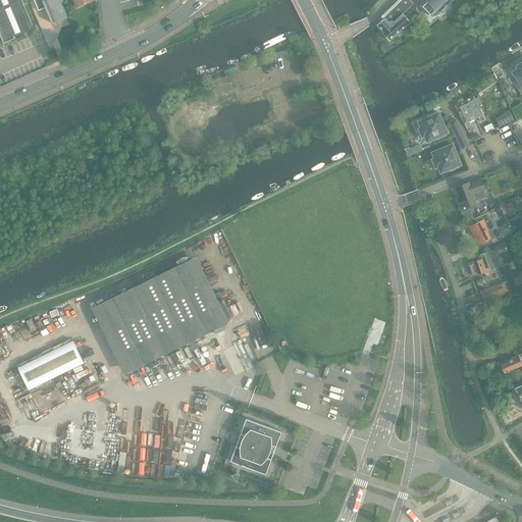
[(0,0),(0,9),(21,0),(0,0)]
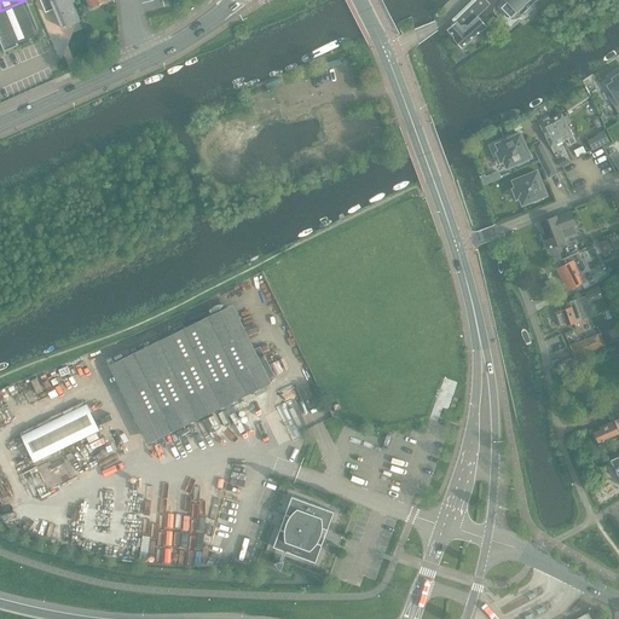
[(40,34),(25,0),(0,11),(0,35),(1,38),(0,36),(0,40),(5,52),(18,46),(18,45),(17,44),(40,34)]
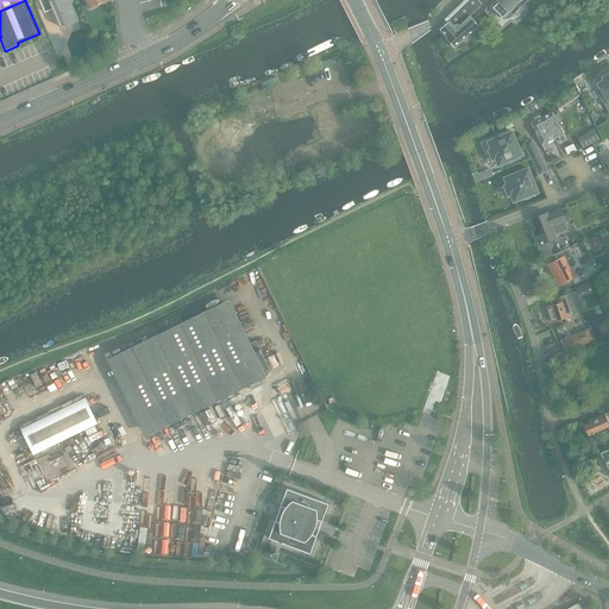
[(39,0),(45,13),(52,10),(60,27),(67,25),(67,26),(77,22),(70,2),(73,1),(71,0),(39,0)]
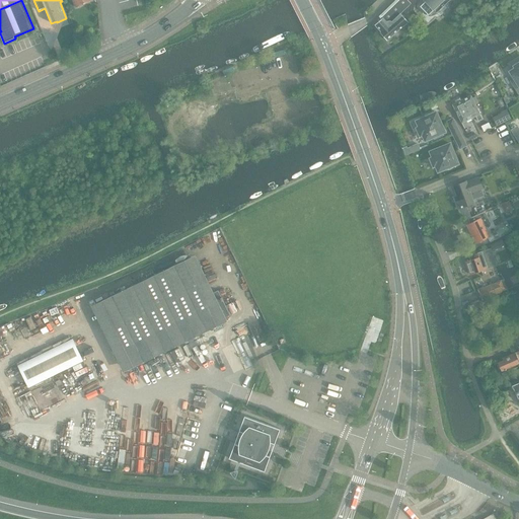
[(401,14),(412,4),(406,0),(396,0),(385,11),(383,12),(383,14),(383,16),(384,17),(374,25),(380,32),(380,33),(387,42),(409,22),(401,14)]
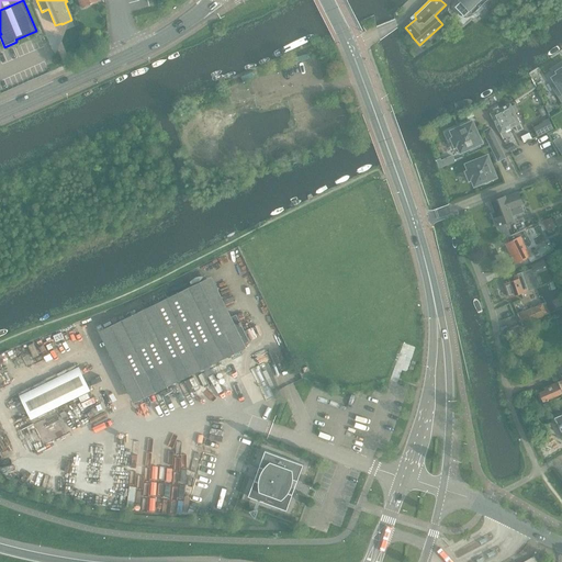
[(473,14),(484,4),(479,0),(459,0),(460,0),(461,2),(454,8),(464,18),(464,17),(467,17),(471,15),(472,13),(473,14)]
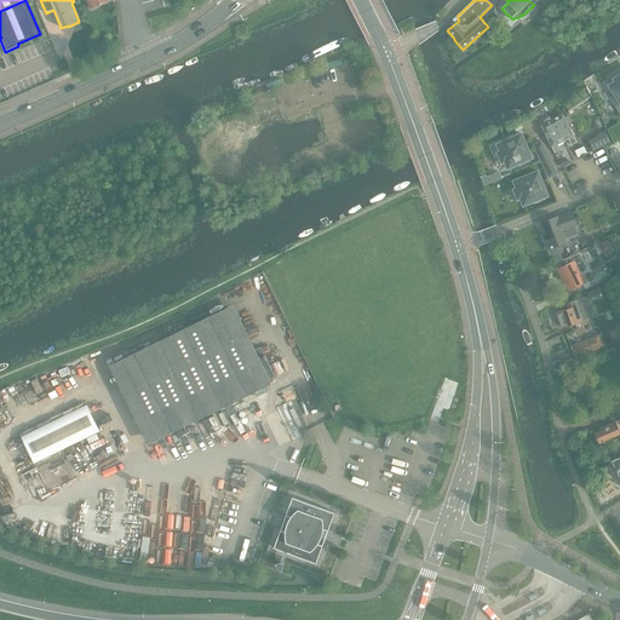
[(619,74),(613,79),(615,82),(609,86),(615,95),(613,96),(616,103),(614,104),(619,114),(619,74)]
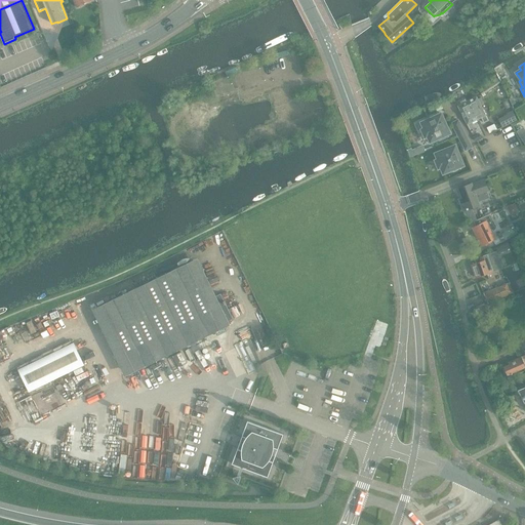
[(482,95),(500,84),(496,78),(478,89),(482,95)]
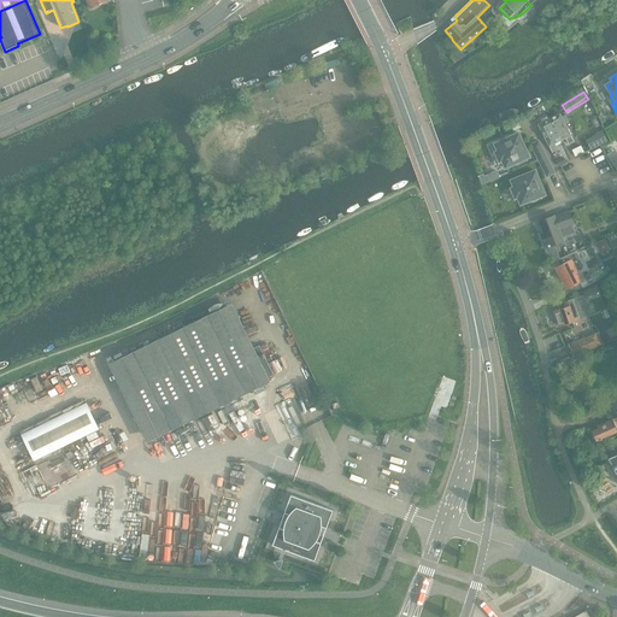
[(560,113),(551,118),(562,140),(565,137),(569,145),(574,142),(565,124),(569,123),(566,117),(563,118),(560,113)]
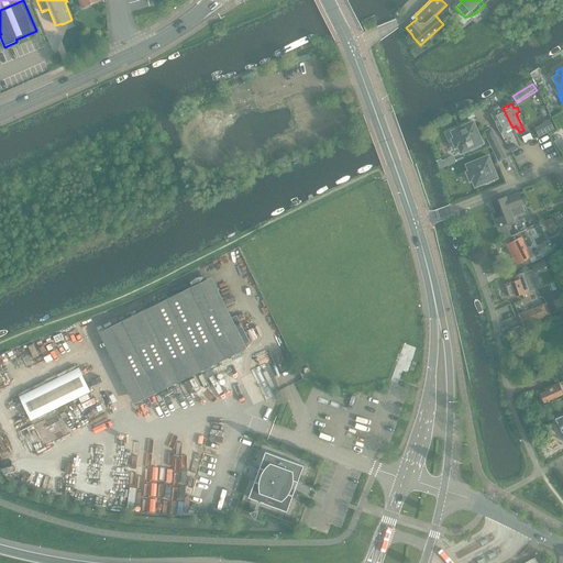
[(506,131),(512,128),(503,108),(490,113),(504,139),(509,138),(506,131)]
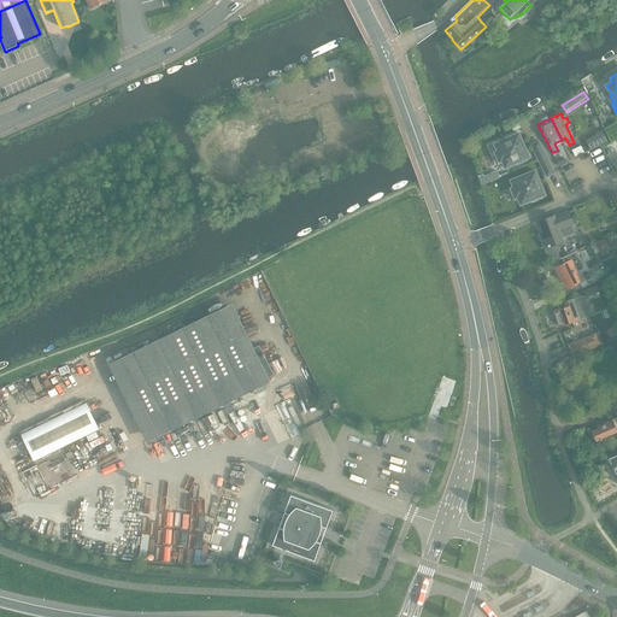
[(607,141),(603,130),(595,134),(601,145),(607,141)]
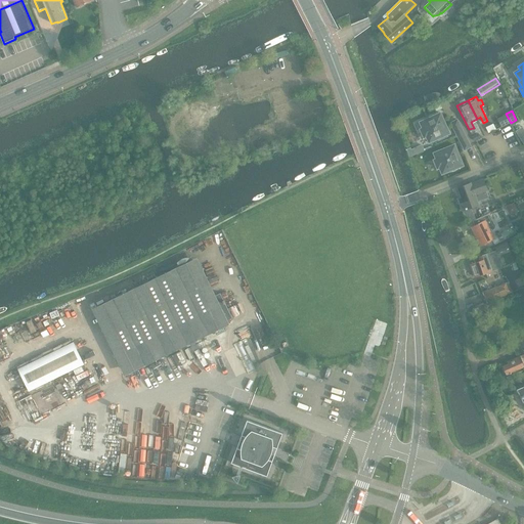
[(420,129),(424,138),(427,136),(429,142),(449,133),(440,114),(435,116),(433,115),(431,116),(429,117),(428,119),(421,122),(423,128),(420,129)]
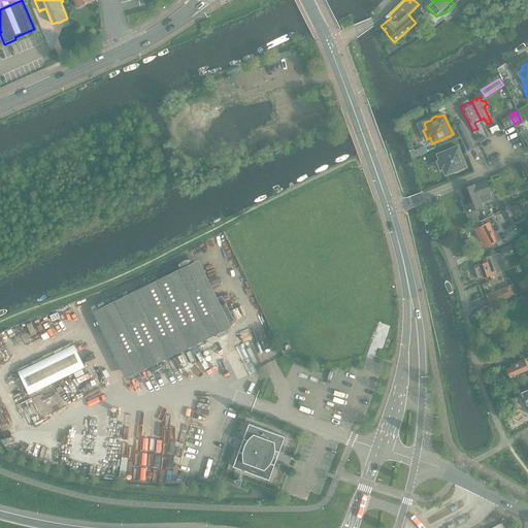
[(454,124),(461,137),(467,134),(461,121),(454,124)]
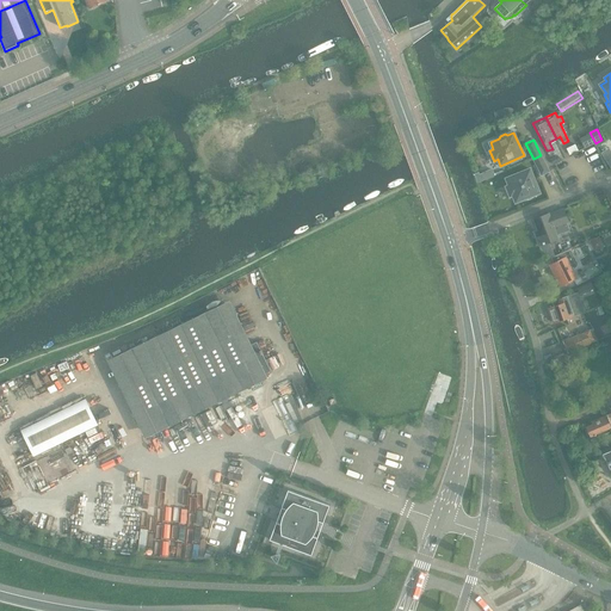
[(209,146),(211,156),(222,154),(220,143),(209,146)]
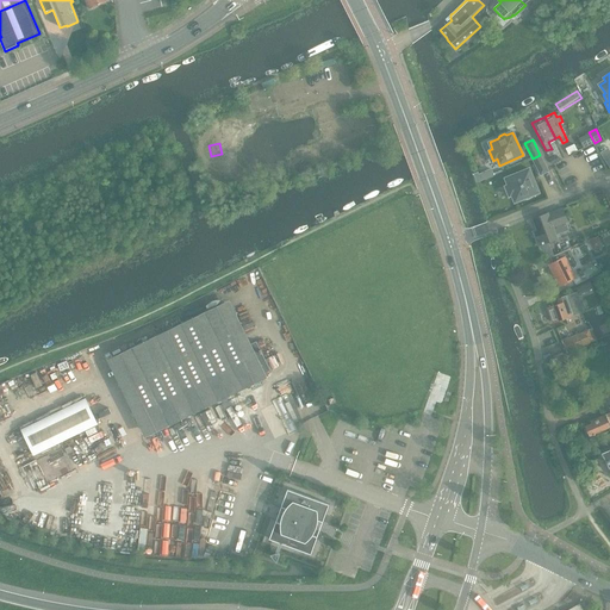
[(574,145),(565,149),(568,156),(577,151),(574,145)]
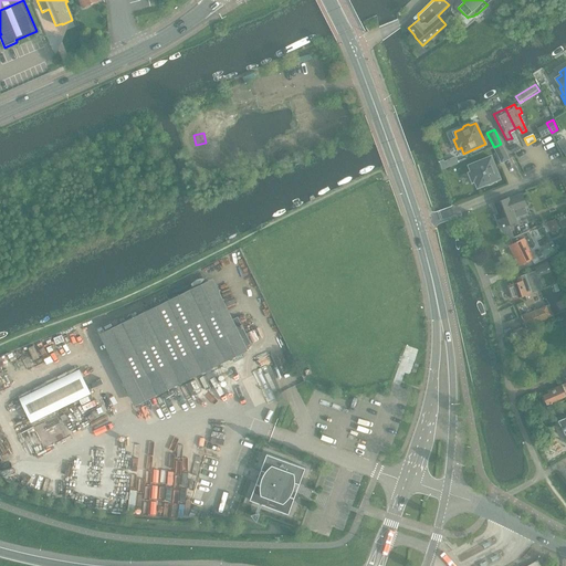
[(509,159),(501,144),(494,147),(502,163),(509,159)]
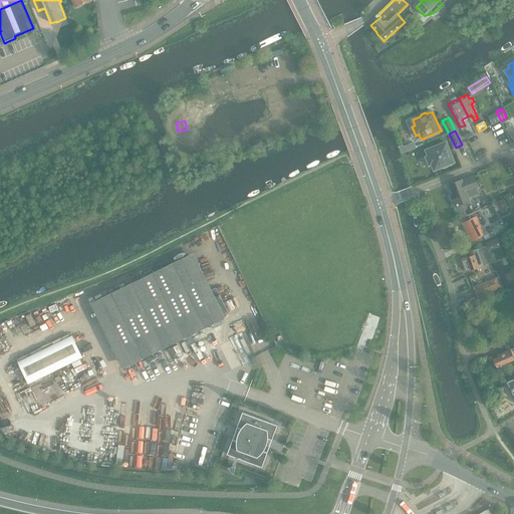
[(402,152),(417,149),(416,143),(401,146),(402,152)]
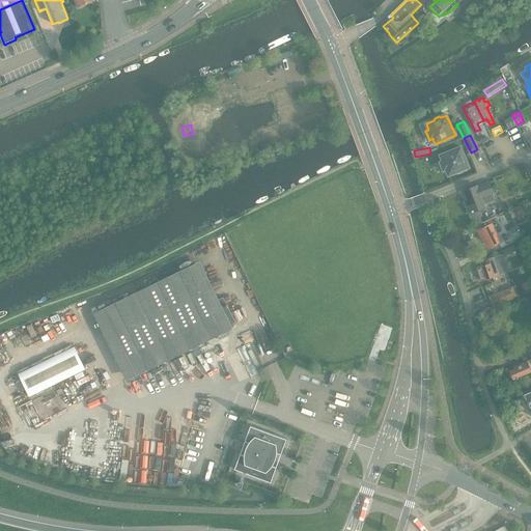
[(448,175),(456,172),(458,173),(460,173),(463,171),(463,169),(469,167),(460,147),(440,156),(442,161),(440,162),(443,171),(446,170),(448,175)]
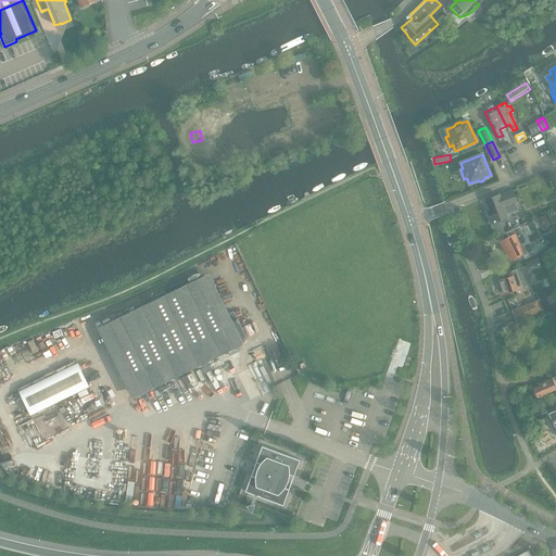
[(500,194),(485,200),(491,214),(488,215),(491,224),(496,236),(502,234),(502,235),(505,234),(500,220),(508,217),(507,214),(518,210),(516,203),(517,203),(513,190),(500,196),(500,194)]
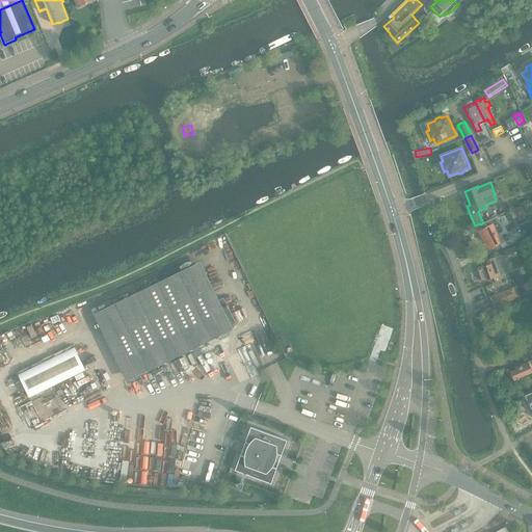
[(513,211),(519,224),(528,220),(523,208),(513,211)]
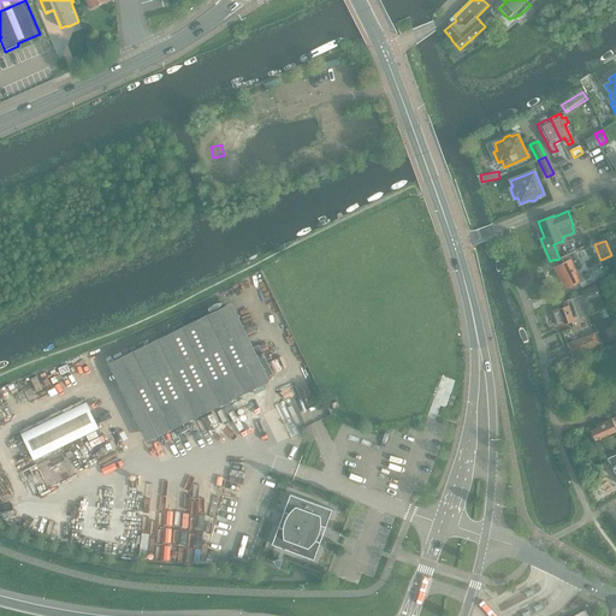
[(566,290),(581,282),(578,272),(581,270),(582,266),(575,253),(552,265),(566,290)]
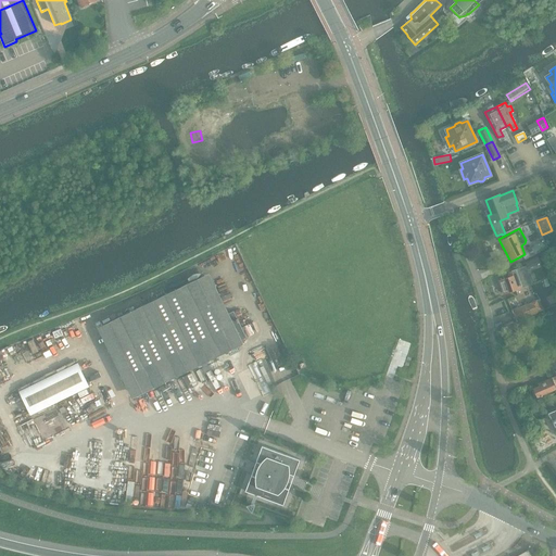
[(538,240),(533,243),(535,247),(536,247),(540,251),(547,247),(544,241),(540,243),(538,240)]
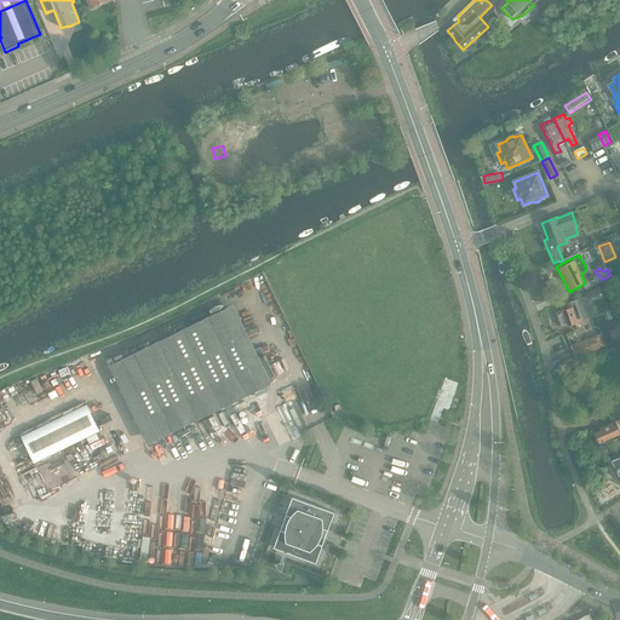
[(600,288),(586,294),(589,300),(602,293),(600,288)]
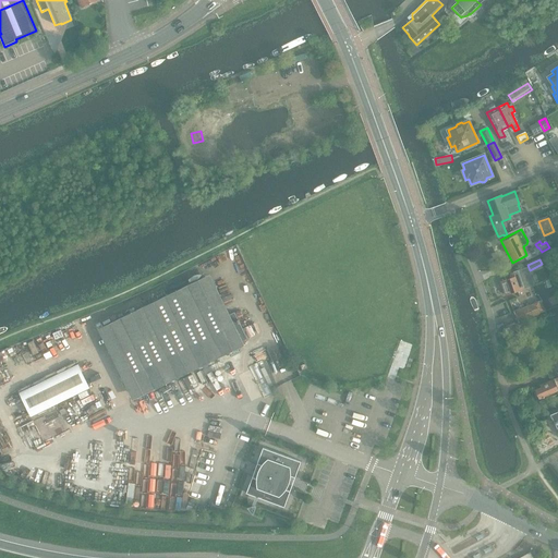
[(506,295),(534,286),(528,268),(510,274),(511,278),(501,282),(506,295)]
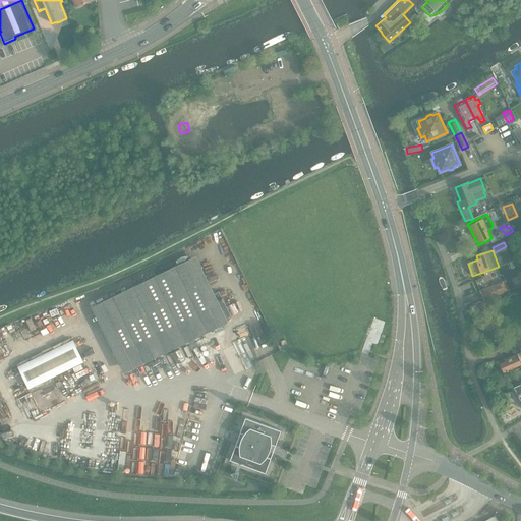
[(221,322),(231,316),(219,292),(210,297),(191,259),(97,305),(128,371),(223,325),(221,322)]
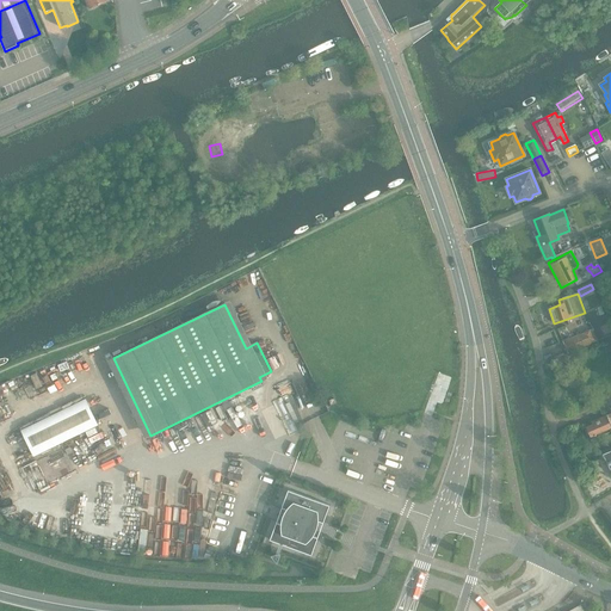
[(599,328),(604,337),(610,332),(610,322),(599,328)]
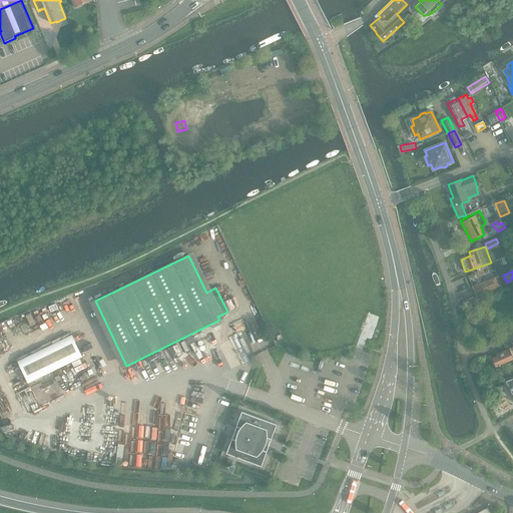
[(497,277),(473,288),(477,297),(501,287),(497,277)]
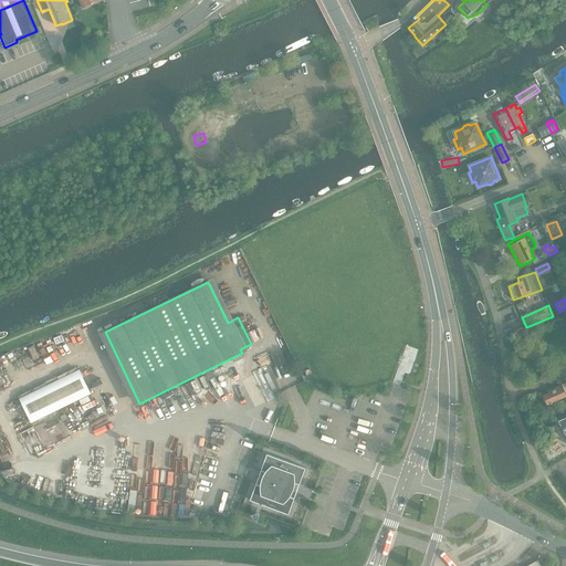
[(79,370),(19,399),(31,423),(91,395),(79,370)]
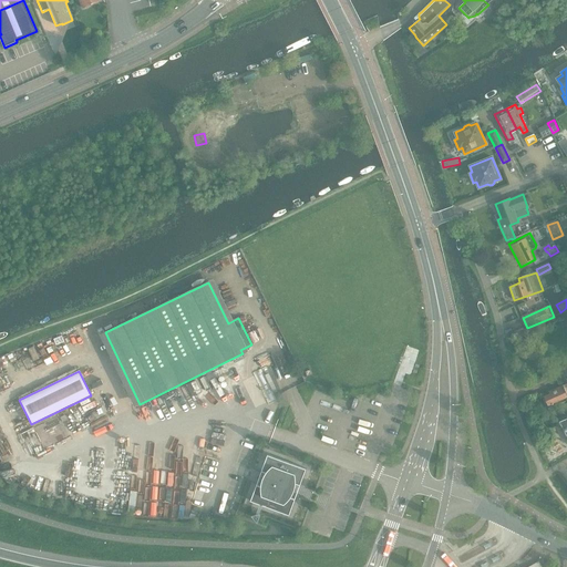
[(566,383),(548,391),(549,394),(544,397),(545,398),(543,399),(545,404),(547,404),(547,405),(566,397),(566,383)]
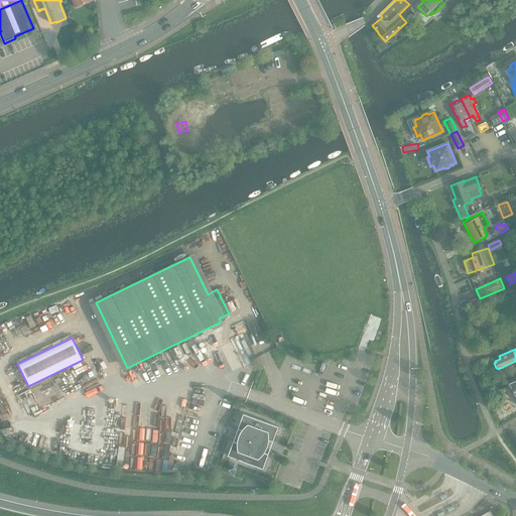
[(278,427),(243,414),(228,457),(263,469),(278,427)]
